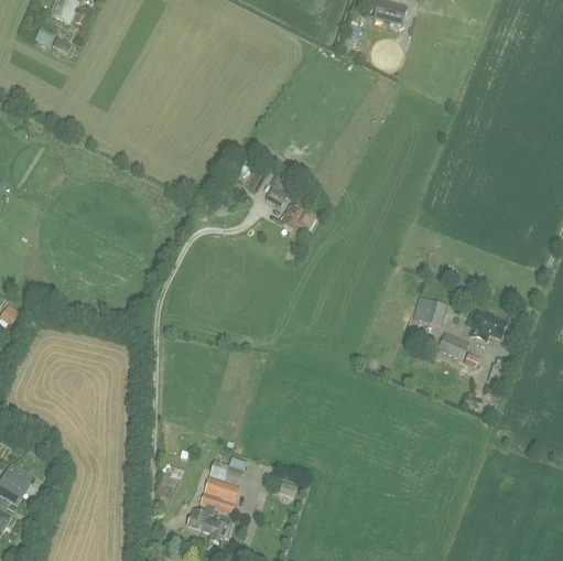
[(55,0),(49,13),(68,23),(74,11),(78,12),(74,21),(82,24),(88,9),(82,6),(80,7),(76,4),(78,1),(76,0),(55,0)]
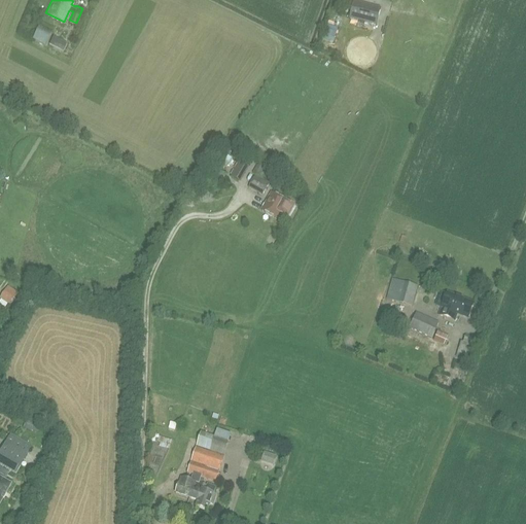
[(352,0),(348,16),(375,23),(380,5),(360,0),(352,0)]
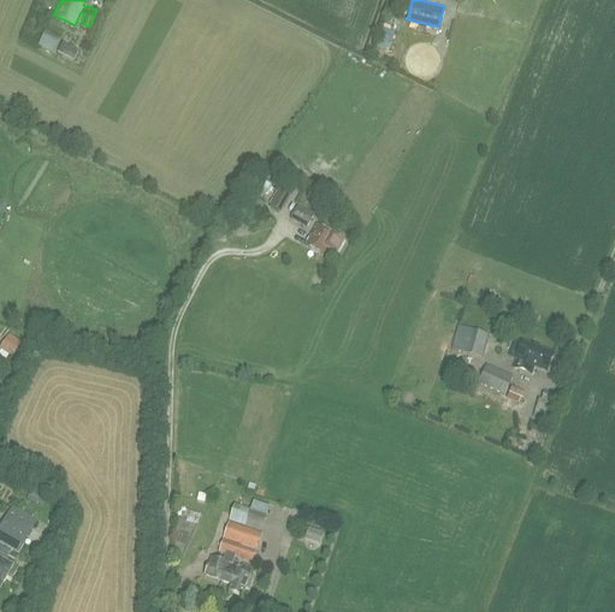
[(37,43),(53,52),(60,35),(45,28),(37,43)]
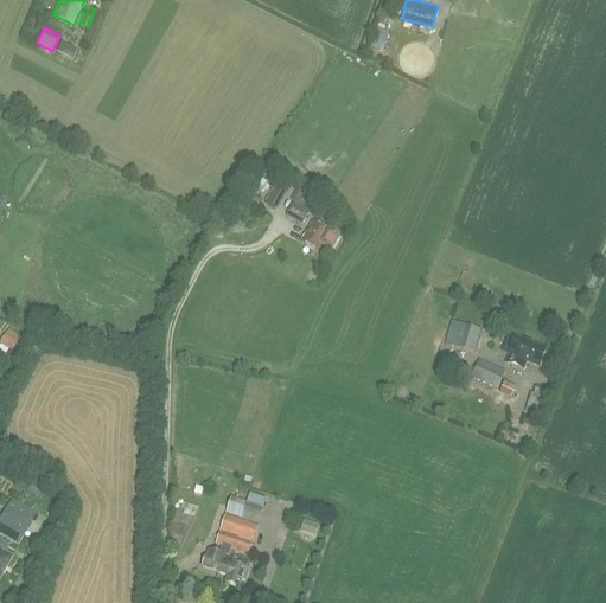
[(75,49),(61,42),(56,50),(71,57),(75,49)]
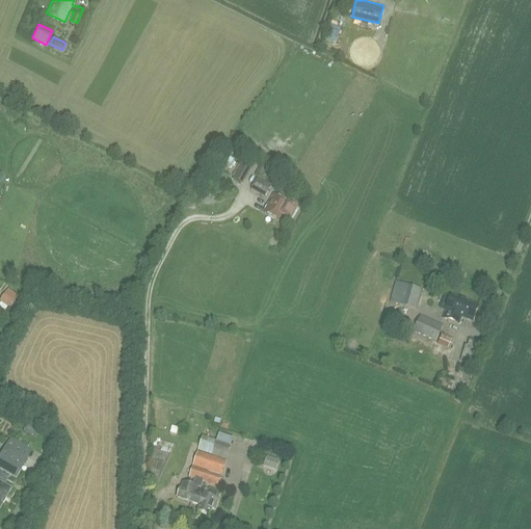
[(241,182),(249,168),(250,167),(240,161),(232,177),(241,182)]
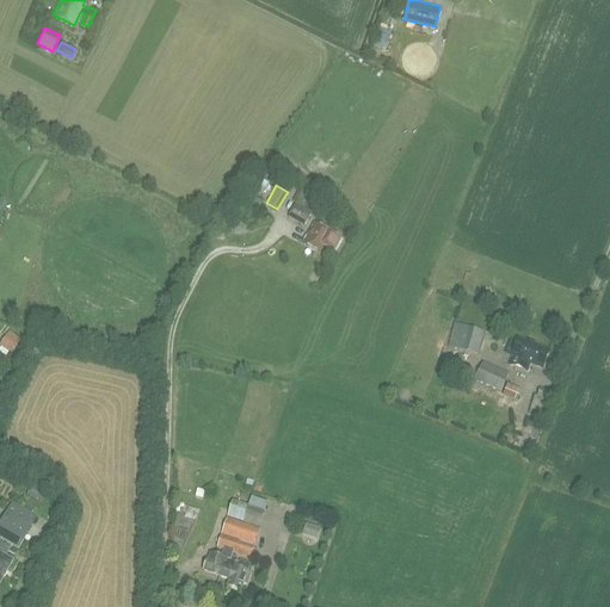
[(288,215),(305,223),(312,212),(295,202),(288,215)]
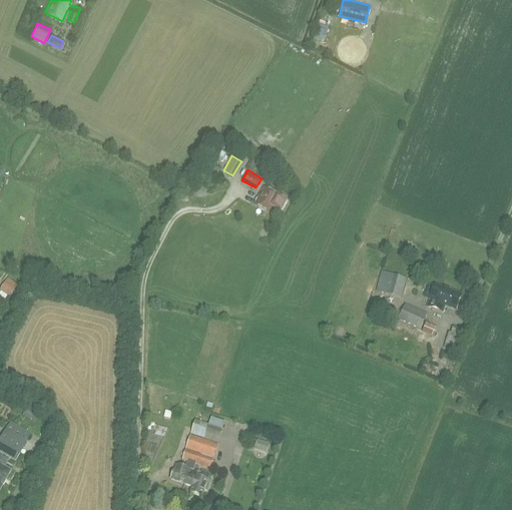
[(264,185),(253,202),(271,211),(280,194),(264,185)]
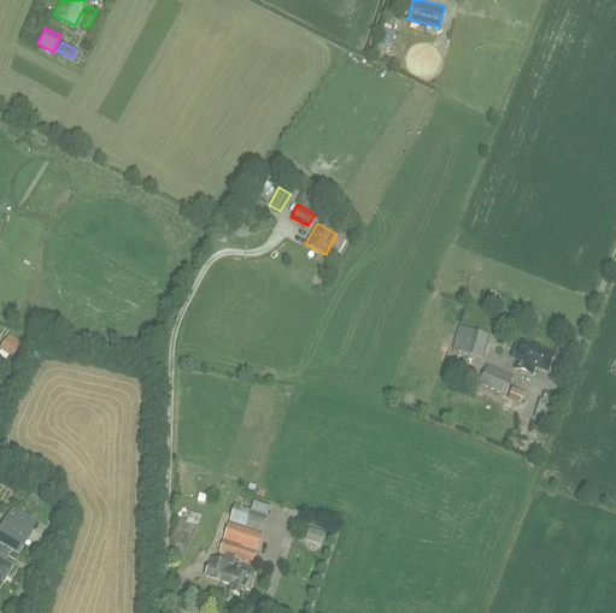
[(481,355),(488,331),(459,324),(452,347),(481,355)]
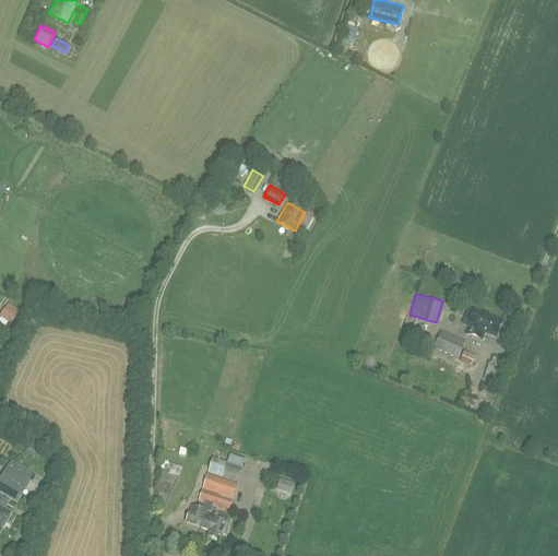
[(0,316),(6,320),(11,311),(0,305),(0,316)]
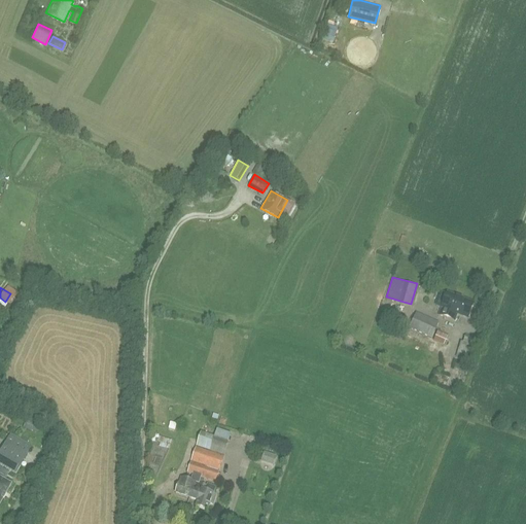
[(474,302),(460,297),(447,291),(439,313),(454,318),(457,311),(468,315),(474,302)]
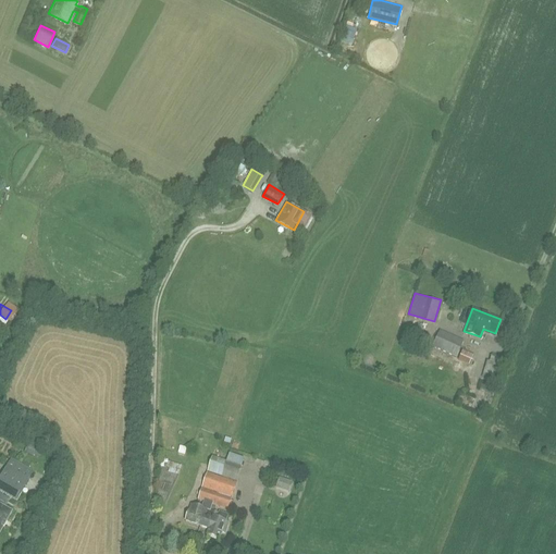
[(431,345),(456,355),(464,337),(440,328),(431,345)]
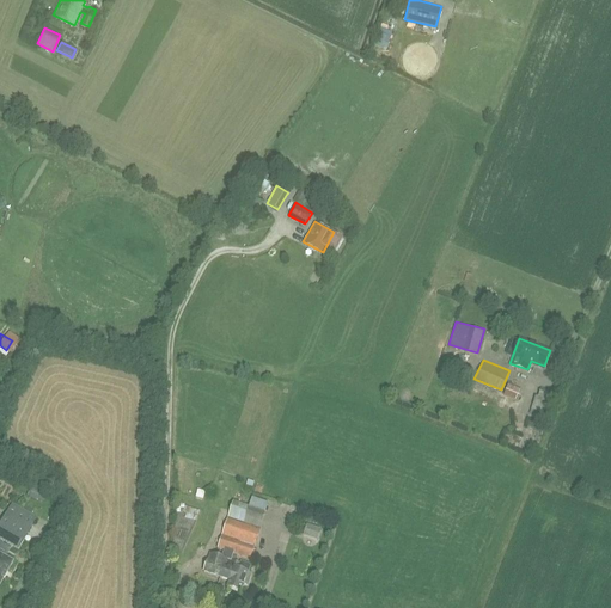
[(530,391),(526,411),(543,415),(547,394),(530,391)]
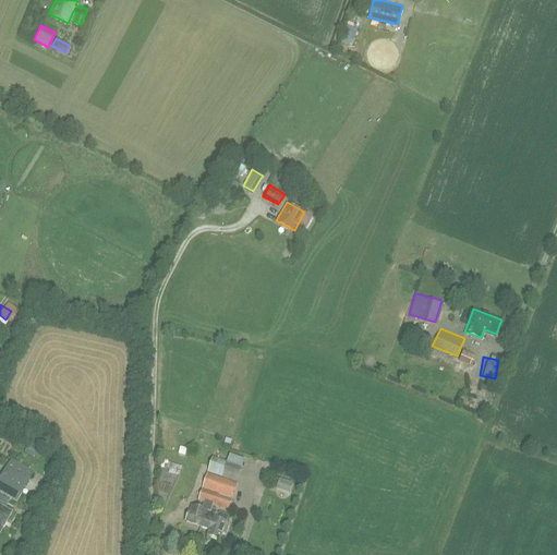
[(487,389),(489,382),(479,378),(476,386),(487,389)]
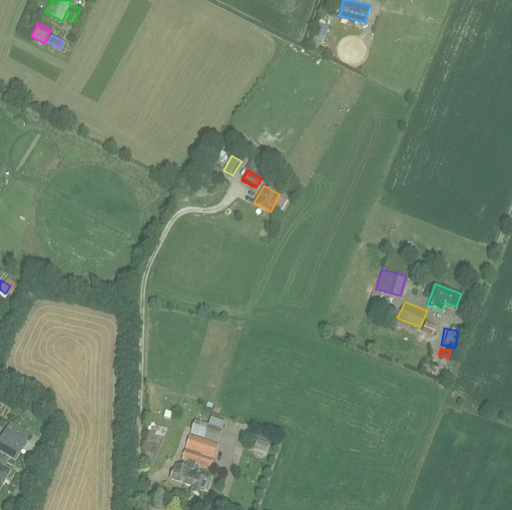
[(159,414),(166,415),(167,408),(161,407),(159,414)]
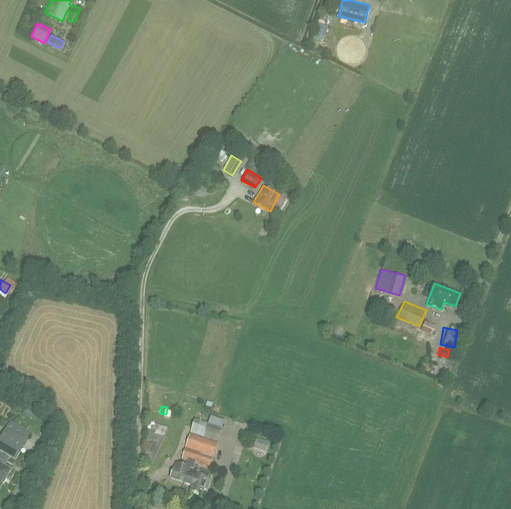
[(196,461),(209,423),(194,418),(181,456),(196,461)]
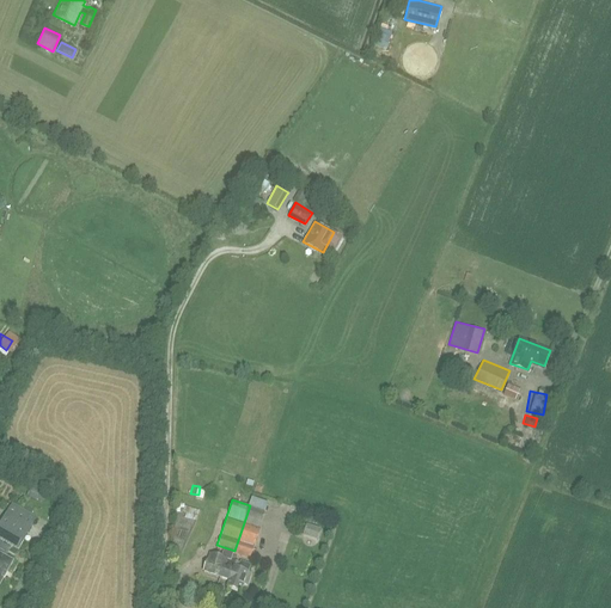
[(0,536),(18,547),(35,516),(10,503),(0,520),(0,536)]
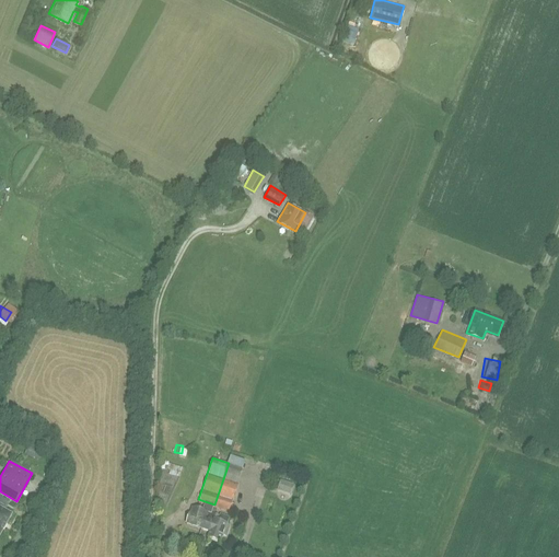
[(165,461),(164,472),(177,472),(177,462),(165,461)]
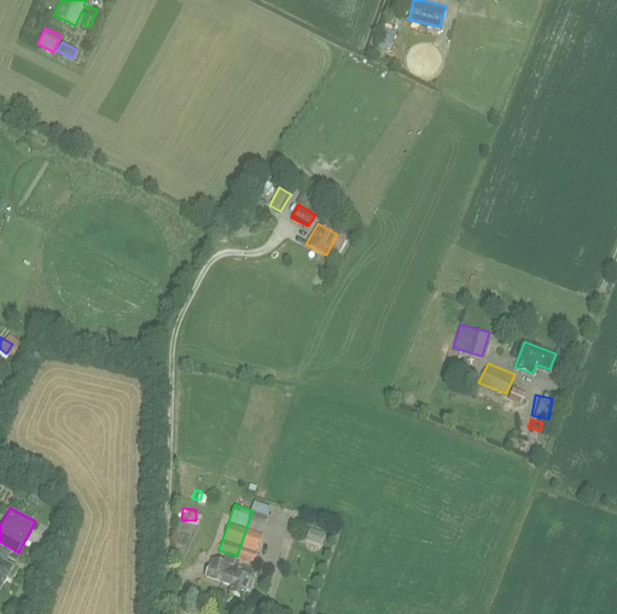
[(268,515),(252,510),(237,556),(252,561),(268,515)]
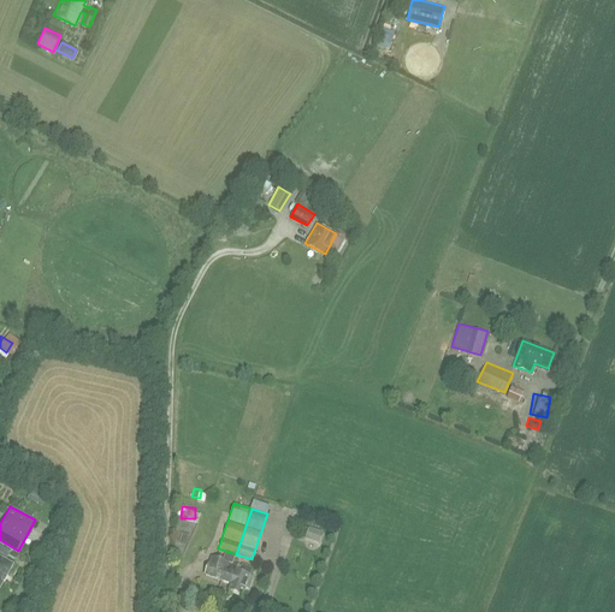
[(231,570),(234,562),(212,553),(205,572),(220,578),(224,568),(231,570)]
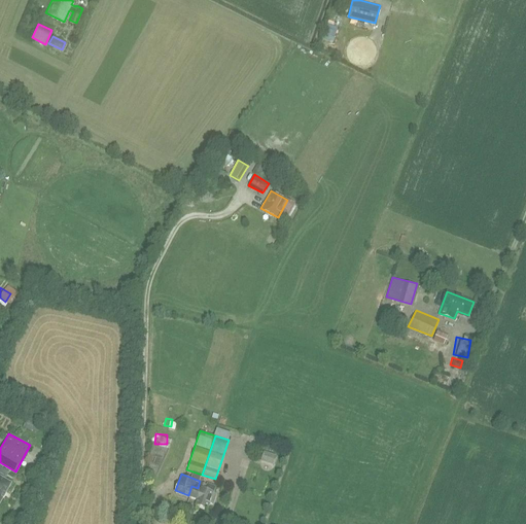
[(0,498),(9,482),(0,477),(0,498)]
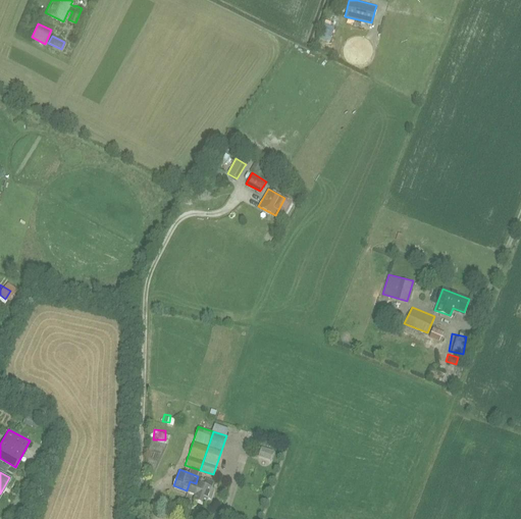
[(211,499),(214,487),(211,486),(213,479),(204,476),(202,483),(201,482),(203,477),(198,476),(196,483),(190,481),(187,490),(196,494),(194,500),(205,504),(207,497),(211,499)]
